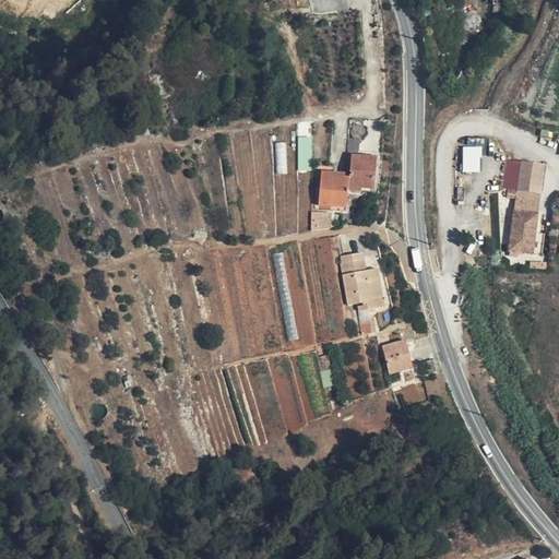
[(311,173),(311,126),(300,126),(300,173),(311,173)]
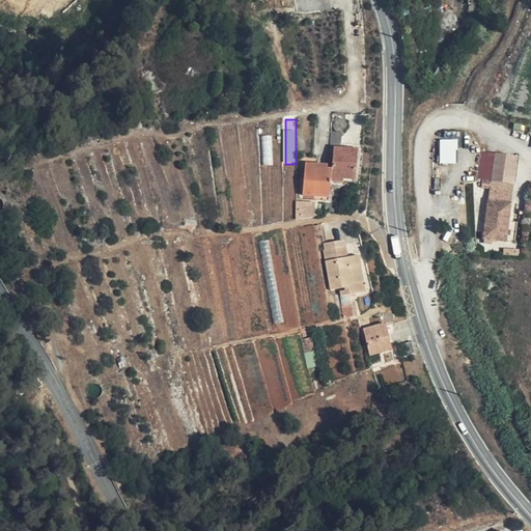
[(458,162),(458,138),(441,138),(442,162),(458,162)]
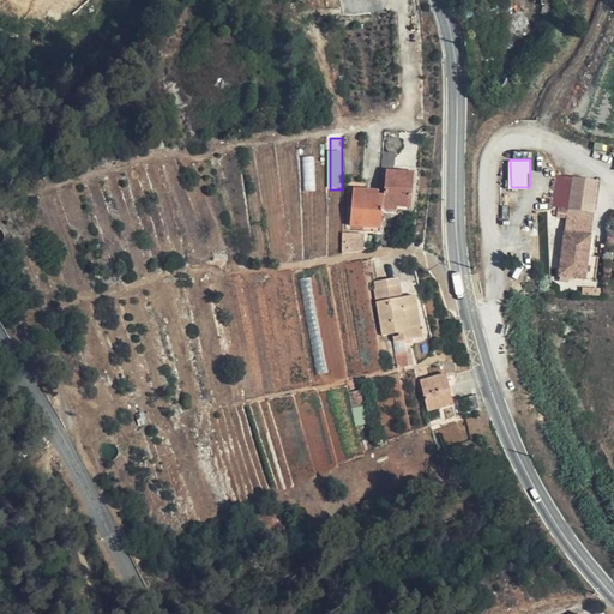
[(379,194),(354,192),(350,226),(381,228),(384,205),(410,209),(414,173),(387,170),(385,194),(379,194)]
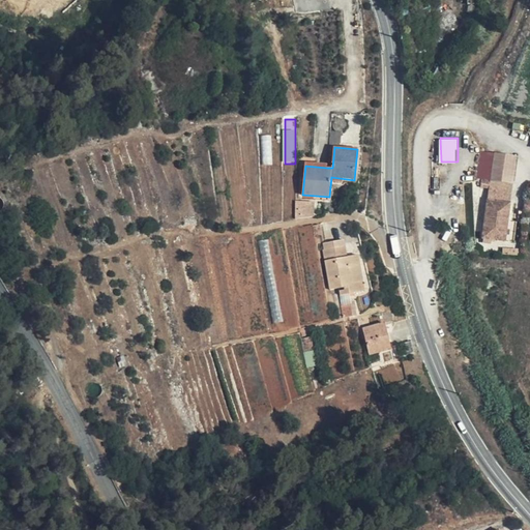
[(497,154),(494,181),(513,184),(517,157),(497,154)]
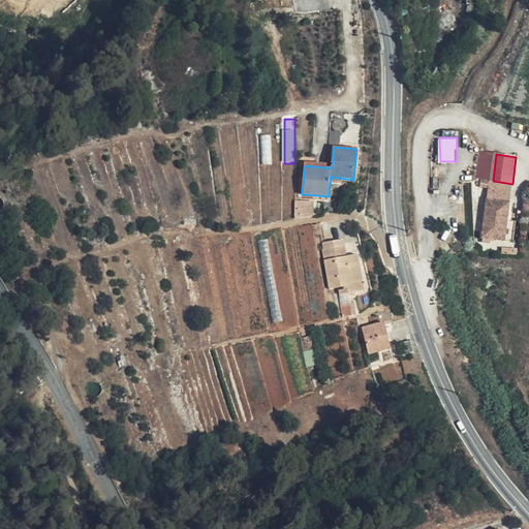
[(510,203),(487,199),(483,237),(505,240),(510,203)]
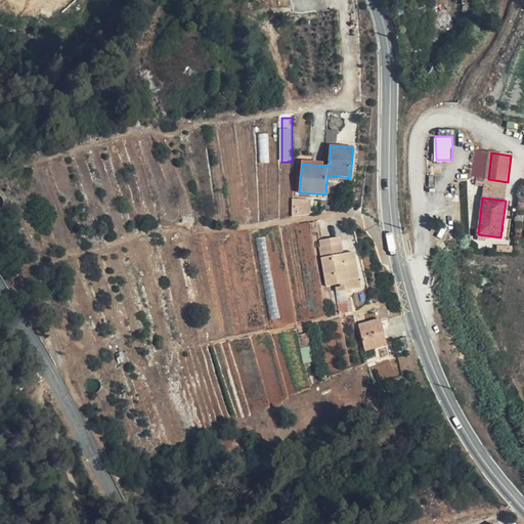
[(311,200),(293,199),(292,216),(311,214),(311,200)]
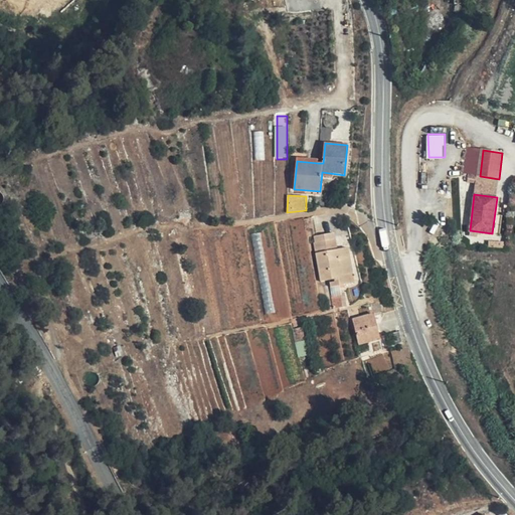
[(312,217),(304,219),(306,229),(314,227),(312,217)]
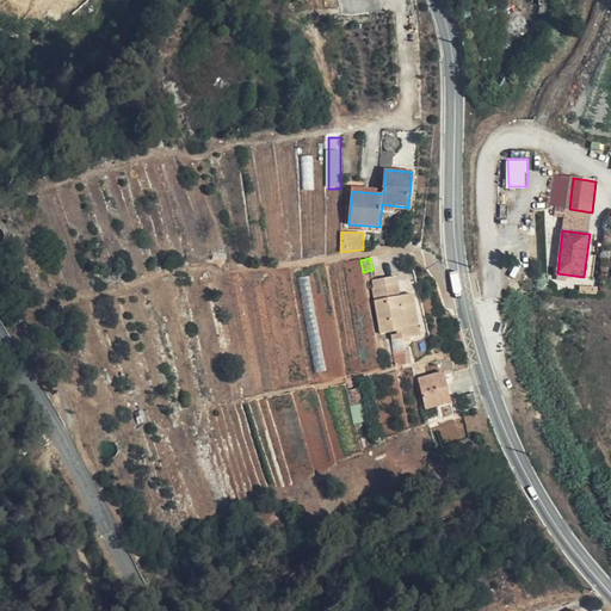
[(402,328),(418,325),(413,294),(400,296),(399,283),(374,287),(376,300),(382,333),(392,332),(402,329),(402,328)]
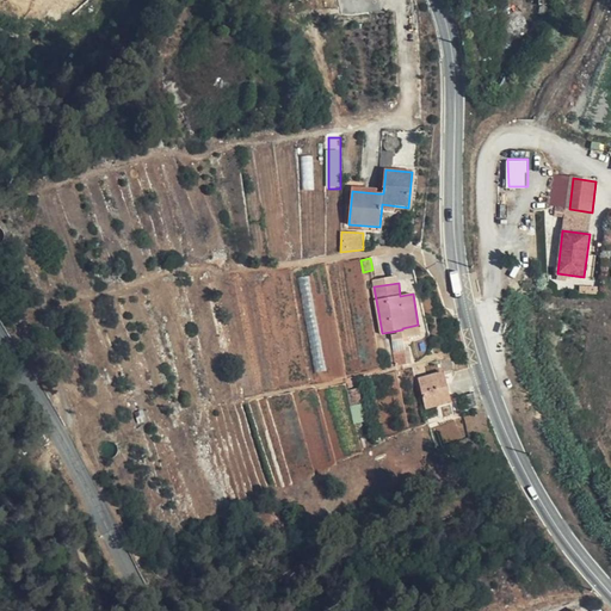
[(420,335),(418,325),(402,328),(402,329),(392,332),(393,340),(420,335)]
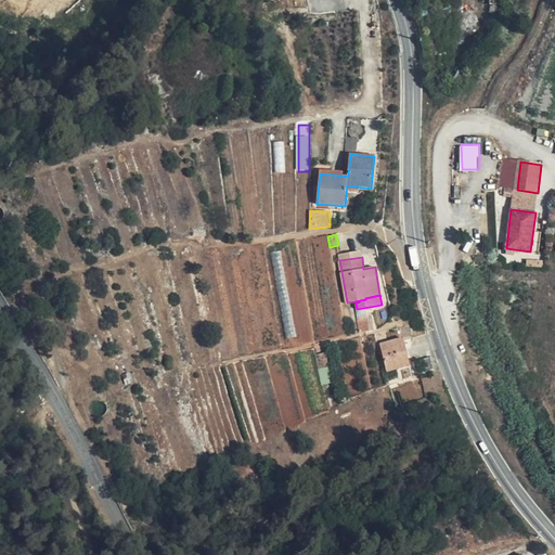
[(368,315),(357,318),(359,333),(370,331),(368,315)]
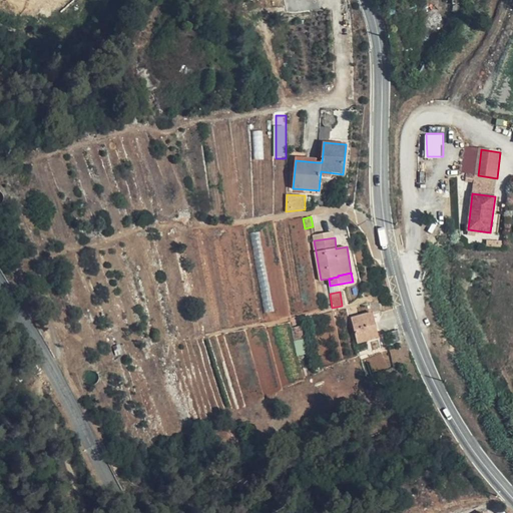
[(92,311),(84,315),(89,325),(97,320),(92,311)]
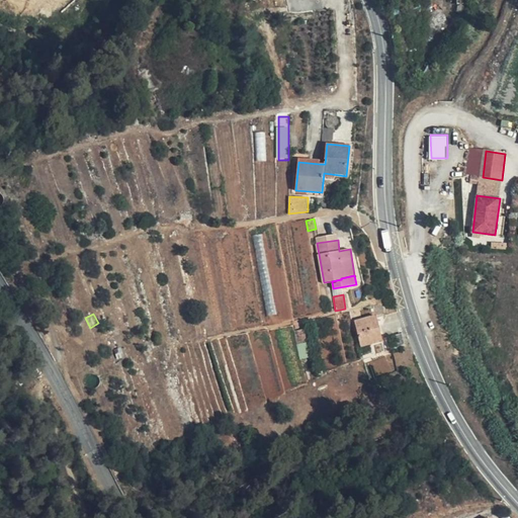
[(382,341),(376,316),(355,321),(361,346),(382,341)]
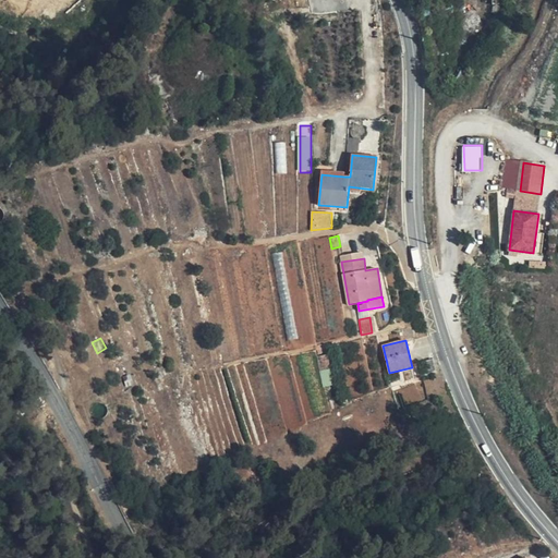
[(317,356),(319,371),(330,368),(328,354),(317,356)]
